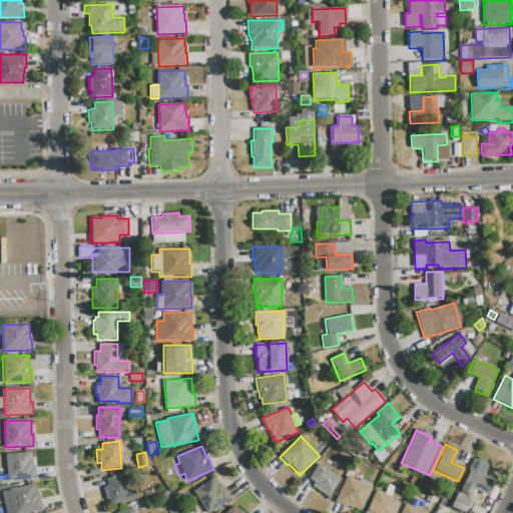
[(5,455),(32,453),(33,467),(35,467),(36,478),(8,481),(5,455)]
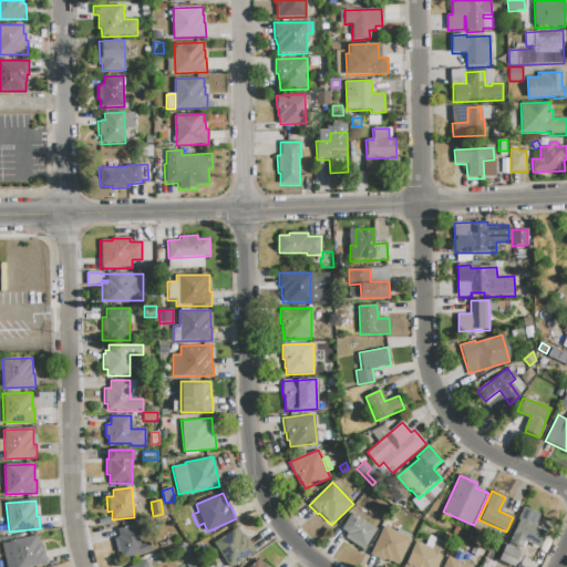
[(168,511),(178,506),(186,521),(185,521),(188,527),(181,532),(177,525),(176,525),(168,511)]
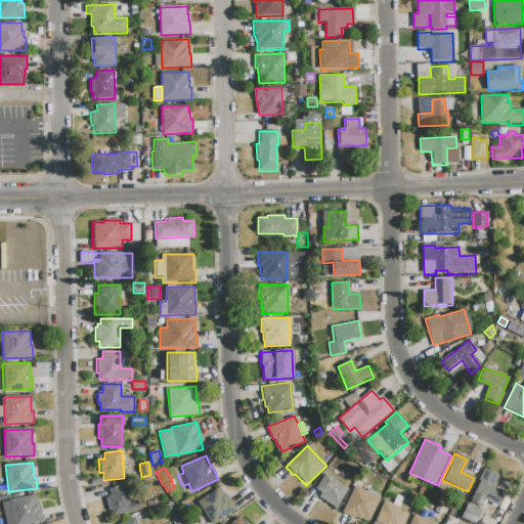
[(471,500),(480,481),(477,480),(482,468),(498,476),(494,486),(505,491),(498,506),(485,499),(482,506),(471,500)]
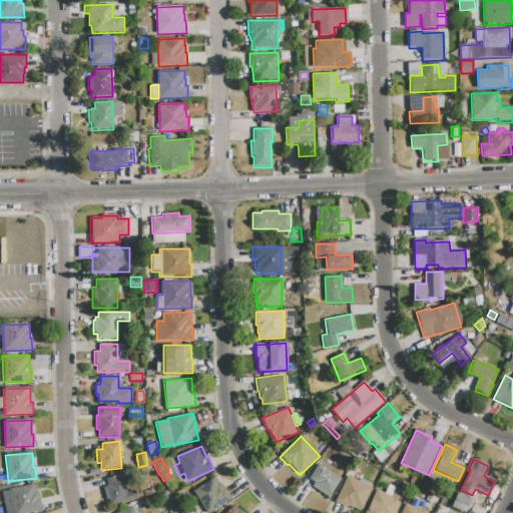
[(308,478),(317,463),(342,479),(331,498),(313,487),(315,483),(308,478)]
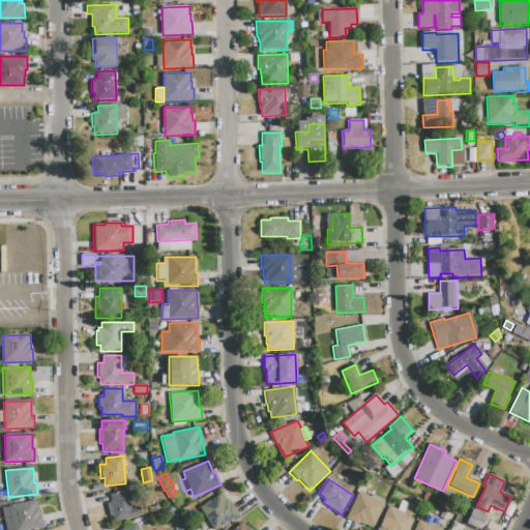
[(109,495),(129,489),(136,508),(139,507),(142,514),(112,524),(105,503),(111,501),(109,495)]
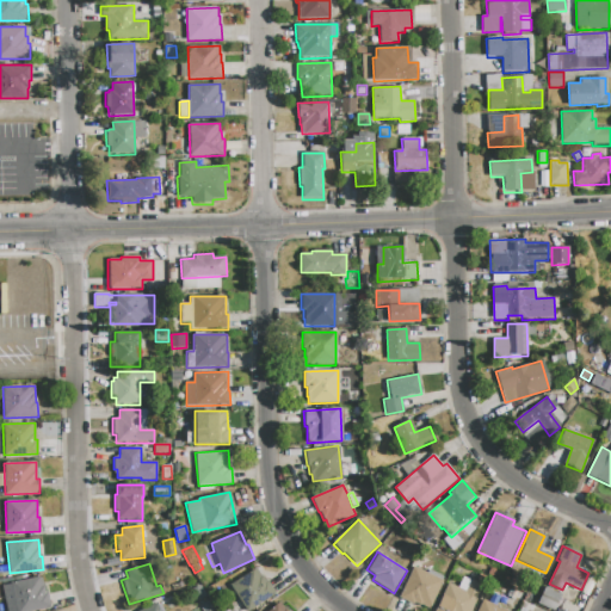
[(400,597),(413,566),(427,573),(429,571),(444,578),(430,610),(400,597)]
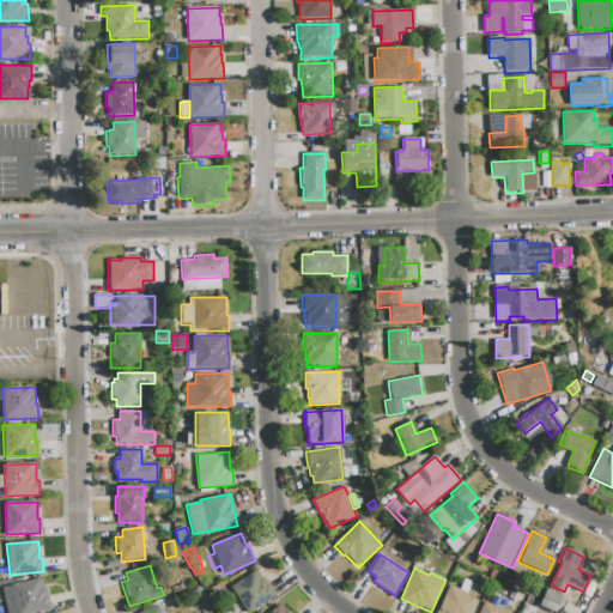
[(247,612),(231,587),(260,570),(269,586),(271,584),(278,598),(253,612),(247,612)]
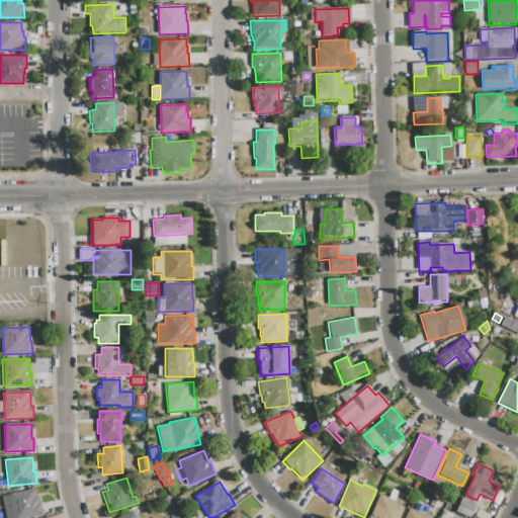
[(13,517),(8,495),(34,489),(38,502),(39,502),(42,513),(22,517),(13,517)]
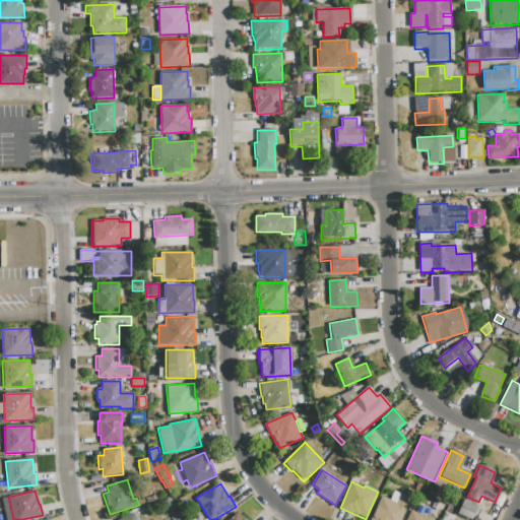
[(370,519),(381,496),(390,500),(394,492),(410,499),(400,519),(370,519)]
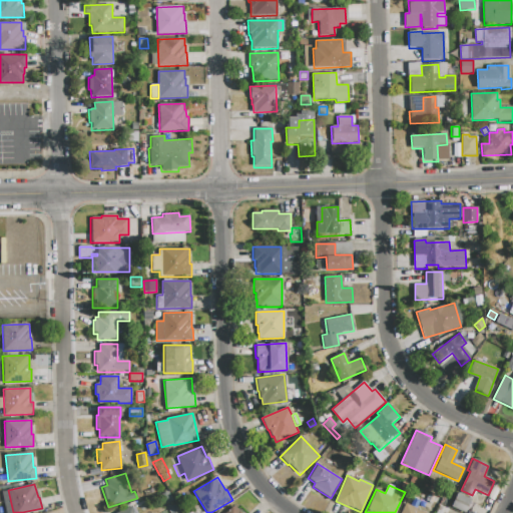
[(464,512),(451,507),(458,494),(470,500),(464,512)]
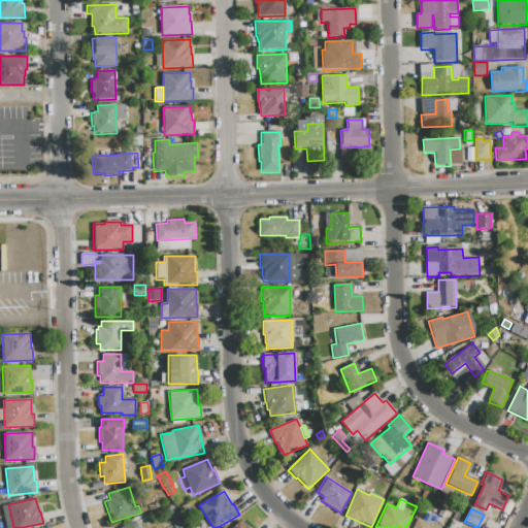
[(175,527),(164,527),(159,518),(172,512),(175,517),(178,515),(183,525),(175,527)]
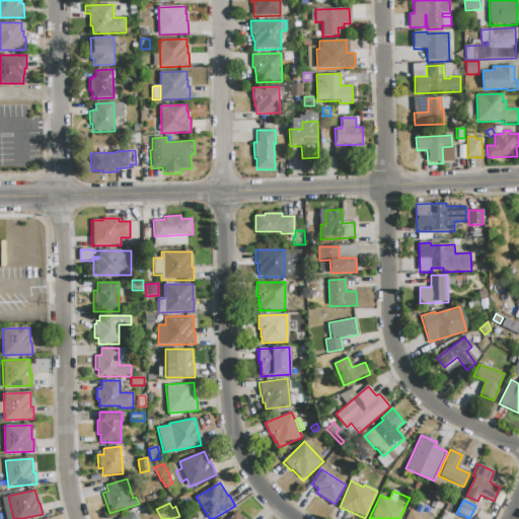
[(120,518),(134,512),(134,514),(147,507),(153,518),(120,518)]
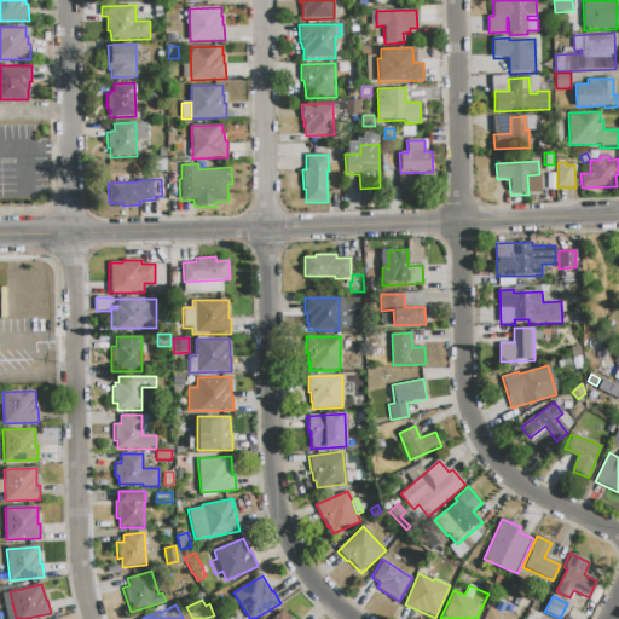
[(270,618),(283,608),(290,618),(290,617),(293,618),(270,618)]
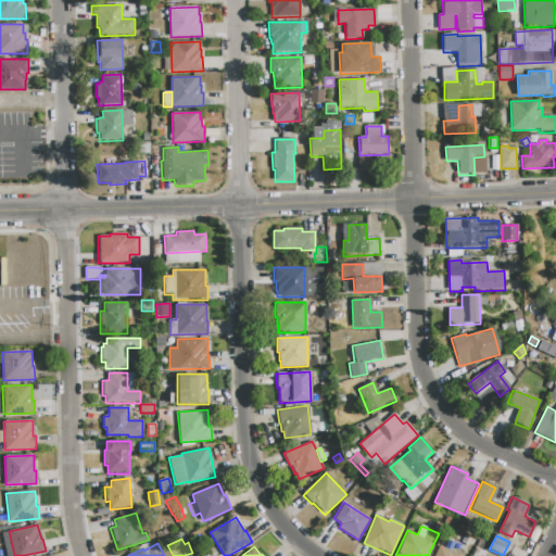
[(434,555),(440,546),(460,555),(434,555)]
